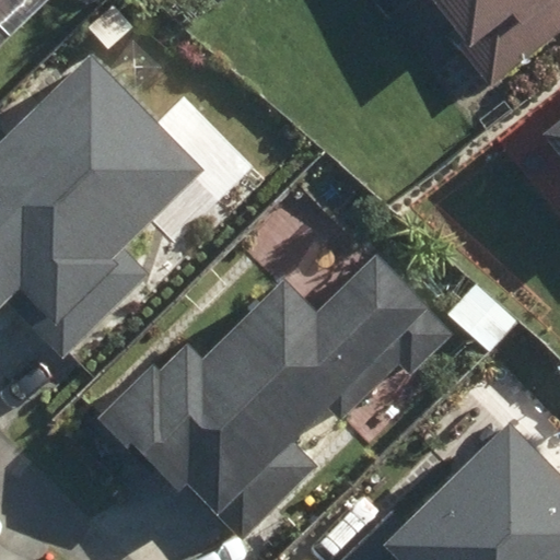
[(453,30),(494,80),(559,27),(559,0),(448,0),(465,20),(453,30)]
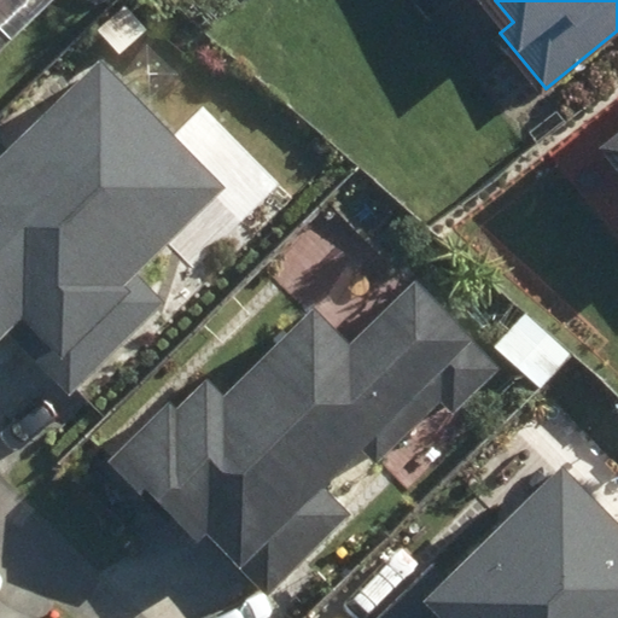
[(229,187),(101,57),(0,153),(0,339),(10,331),(69,391),(163,301),(138,275),(229,187)]
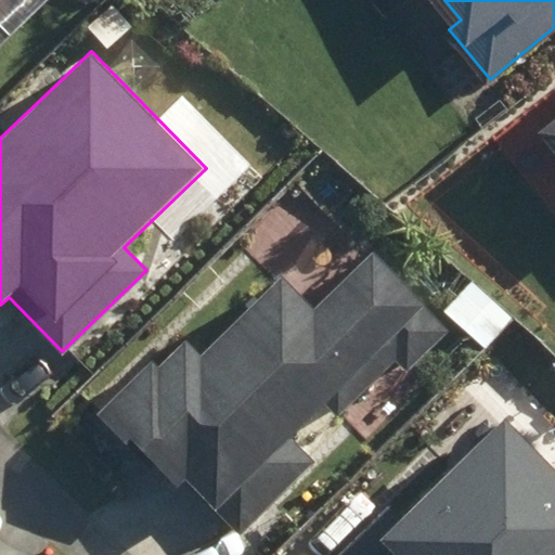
[(554,117),(545,126),(554,138),(554,117)]
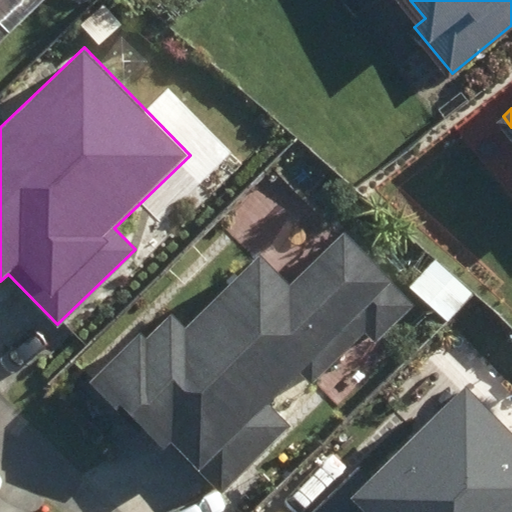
[(172,441),(223,492),(291,426),(270,405),(299,376),(311,389),(366,335),(376,345),(417,305),(344,231),(289,285),(259,254),(186,326),(171,312),(147,336),(140,329),(87,381),(118,412),(123,409),(163,450),(172,441)]
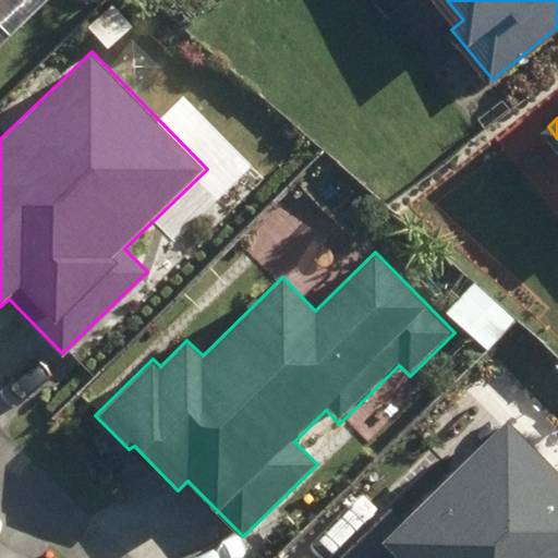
[(557,557),(557,459),(512,413),(404,520),(392,508),(342,557),(557,557)]
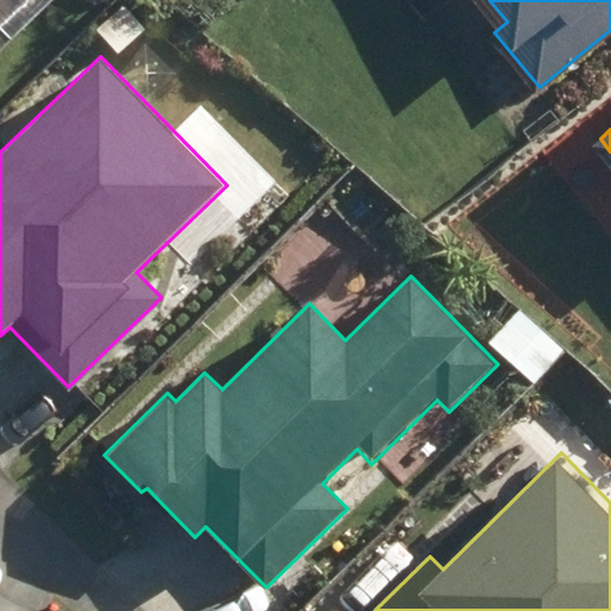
All buildings are outlined.
